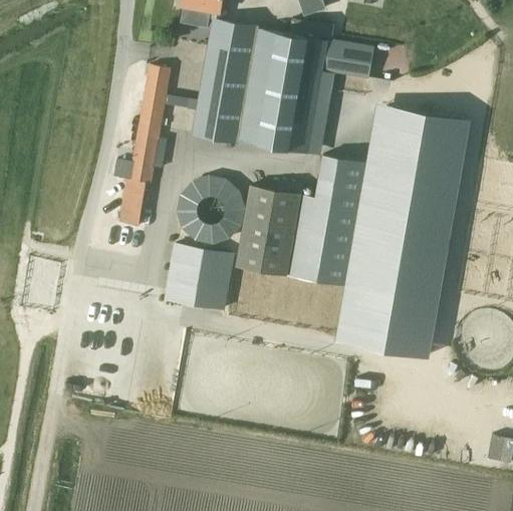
[(181,0),(180,6),(207,11),(205,19),(212,20),(192,136),(237,144),(237,141),(305,153),(320,71),(325,40),(256,28),(257,25),(223,20),(226,3),(220,2),(220,0),(181,0)]
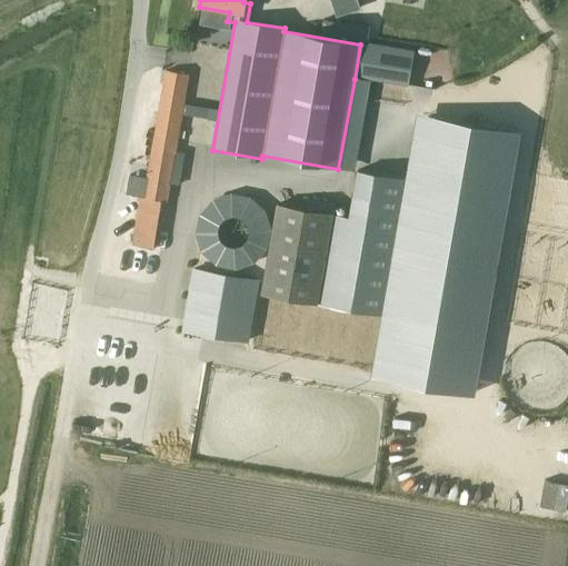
[(325,22),(322,37),(368,43),(370,28),(325,22)]
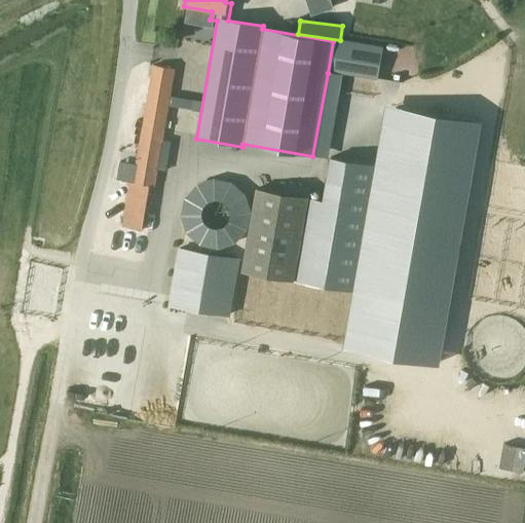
[(333,41),(328,73),(376,81),(382,49),(333,41)]
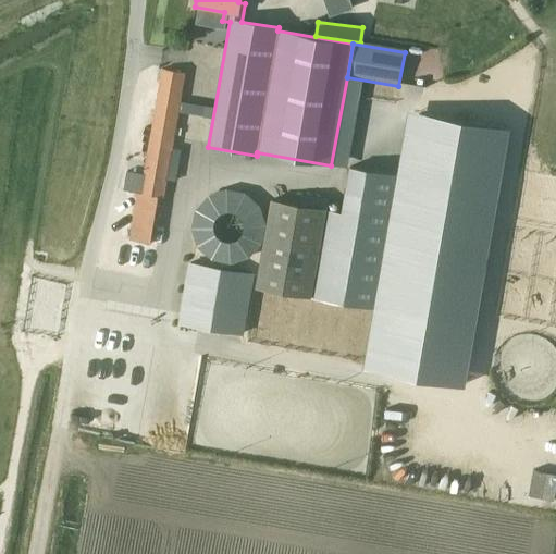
[(160,198),(162,198),(184,75),(161,71),(139,194),(135,194),(127,242),(152,246),(160,198)]
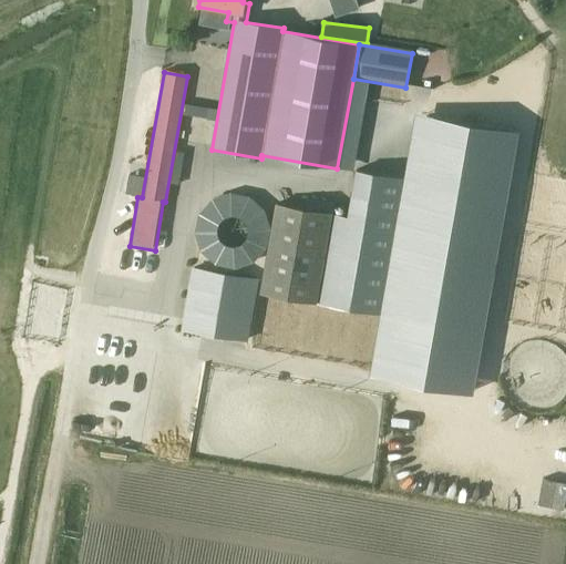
[(424,118),(378,379),(470,396),(516,133),(424,118)]
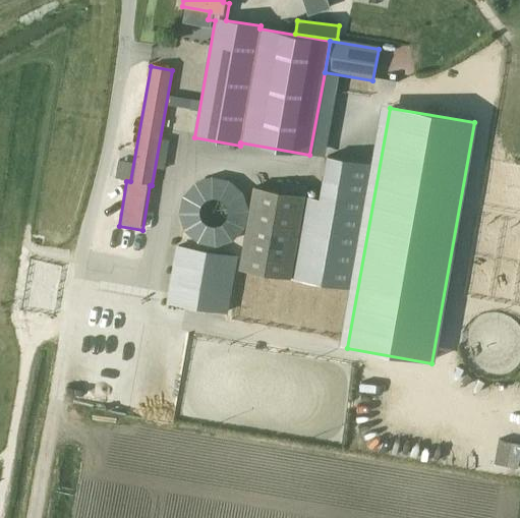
[(253,189),(240,269),(350,288),(371,166),(350,162),(326,158),(319,200),(253,189)]
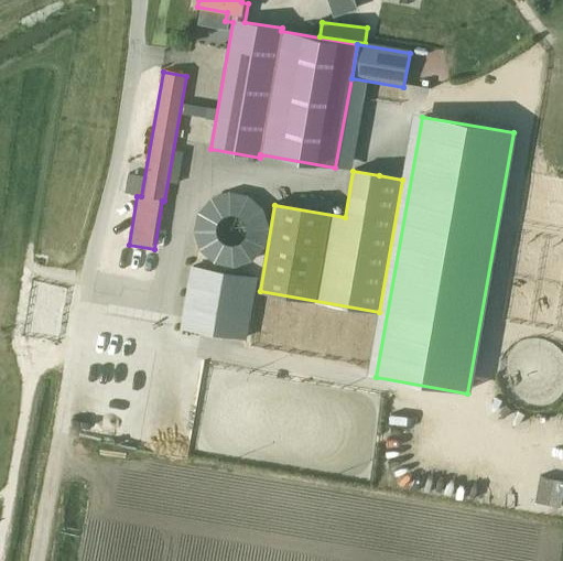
[(193,268),(182,331),(244,341),(255,279),(193,268)]
